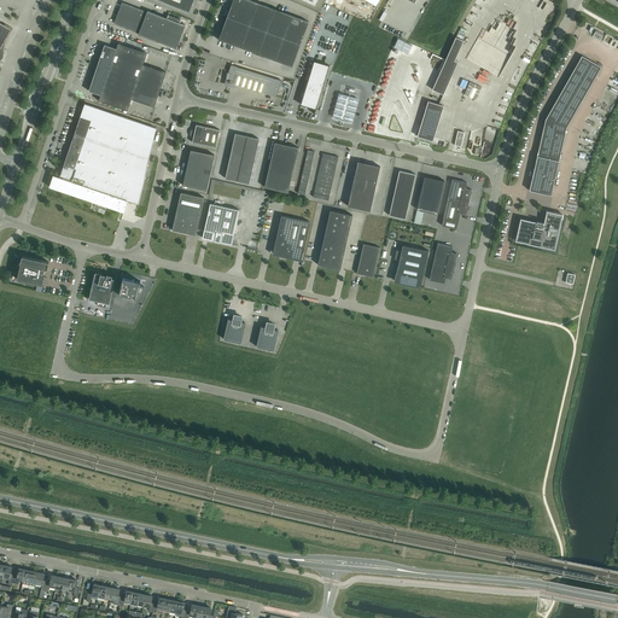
[(0,0),(0,59),(1,60),(4,57),(4,50),(5,46),(5,42),(6,40),(7,39),(13,29),(5,24),(5,25),(0,22),(0,0)]
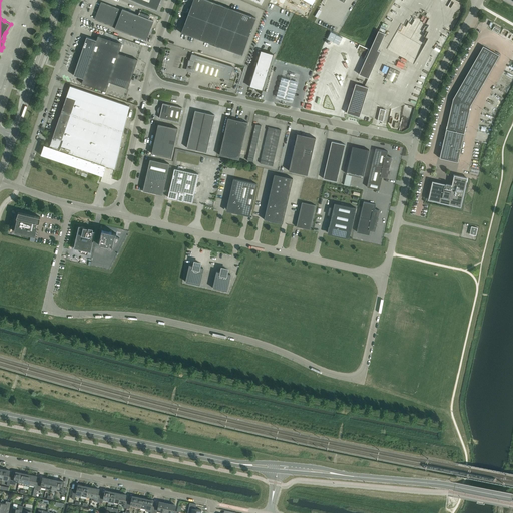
[(130,0),(156,10),(160,0),(130,0)]
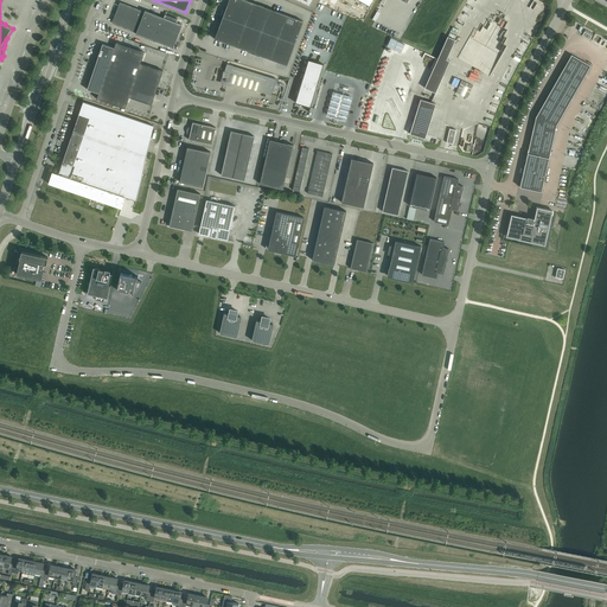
[(302,21),(246,0),(228,0),(215,39),(287,65),(302,21)]
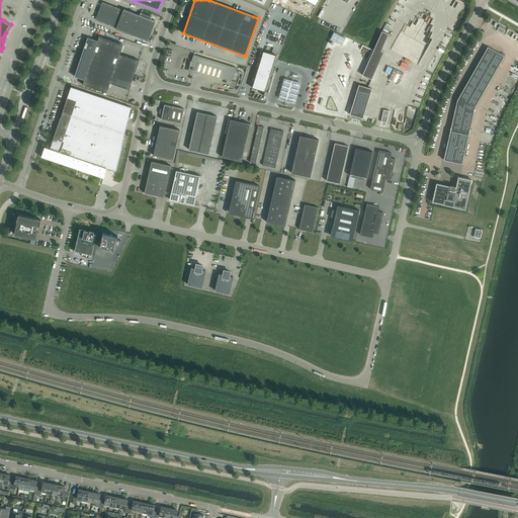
[(122,10),(102,2),(99,9),(98,8),(96,12),(98,13),(95,19),(116,27),(115,28),(148,41),(155,21),(123,9),(122,10)]
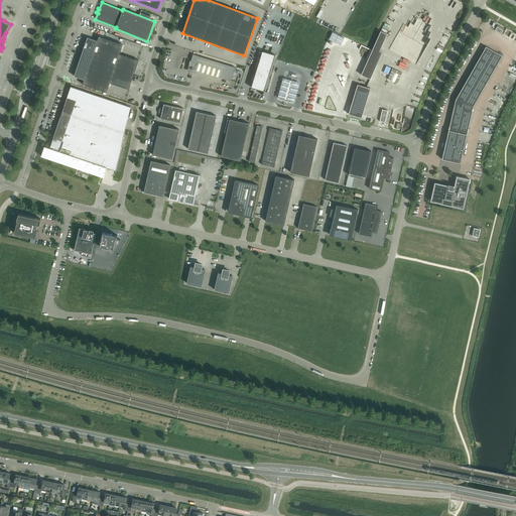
[(418,11),(416,18),(422,20),(424,13),(418,11)]
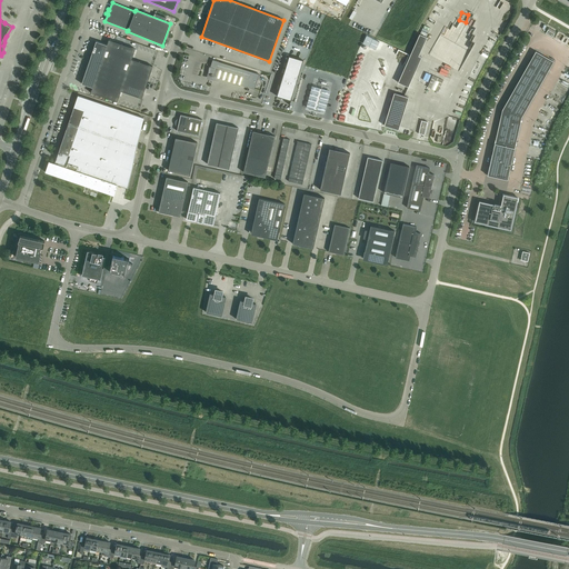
[(419,35),(411,52),(418,56),(427,38),(419,35)]
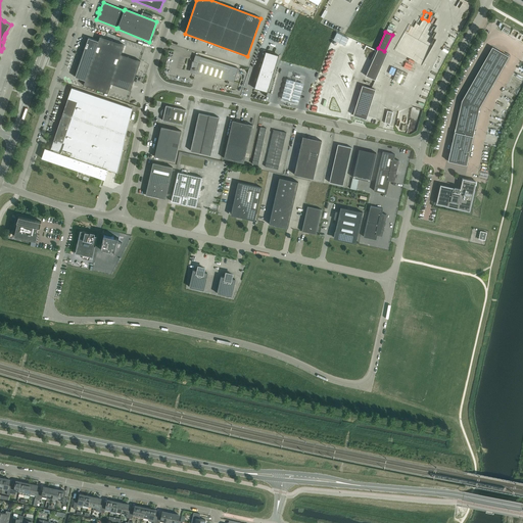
[(124,45),(99,37),(98,41),(88,38),(83,52),(84,53),(83,57),(82,57),(75,77),(85,80),(83,85),(107,93),(110,84),(130,90),(140,61),(121,54),(124,45)]
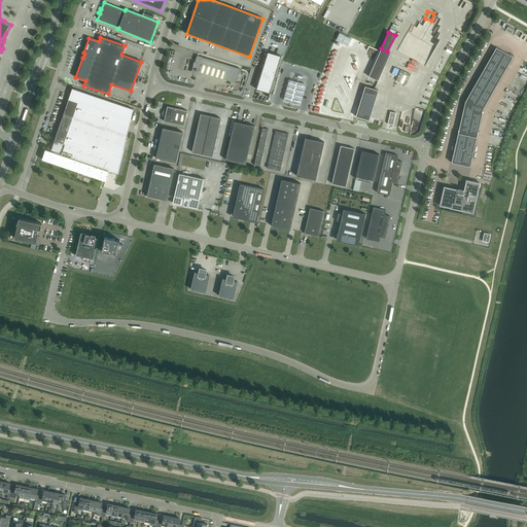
[(483,108),(513,57),(496,47),(465,102),(459,130),(458,129),(451,163),(469,167),(478,131),(483,108)]
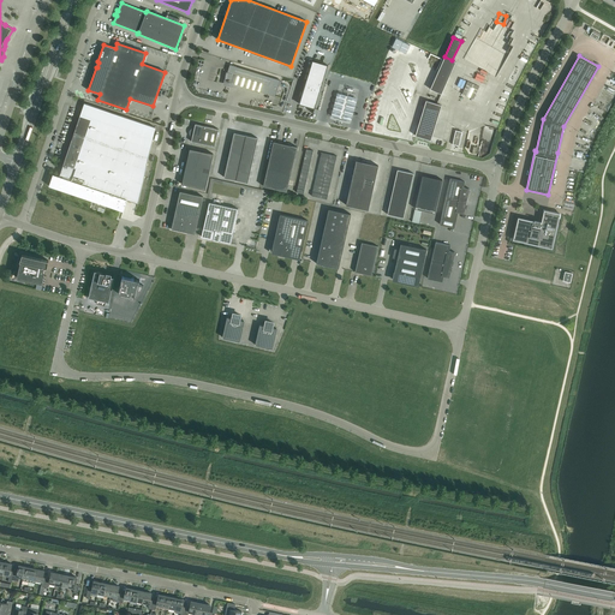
[(329,66),(314,61),(300,105),(316,109),(329,66)]
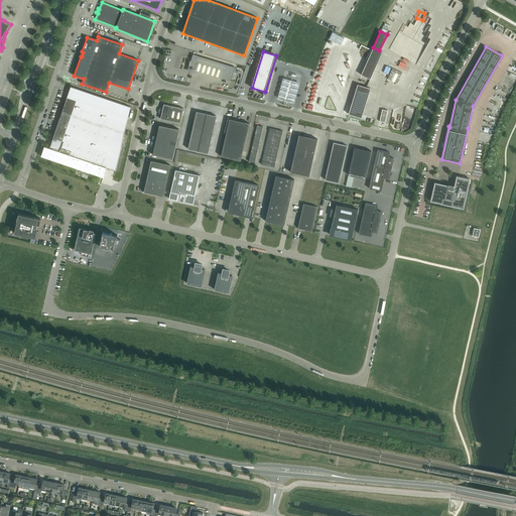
[(220,70),(218,77),(231,81),(235,68),(192,54),(190,60),(220,70)]
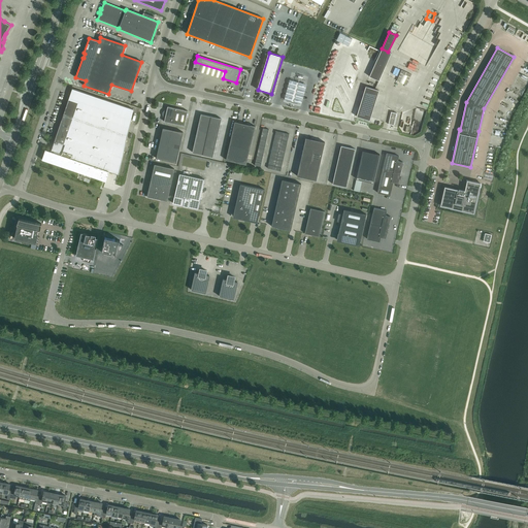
[(396,80),(406,86),(411,74),(401,70),(396,80)]
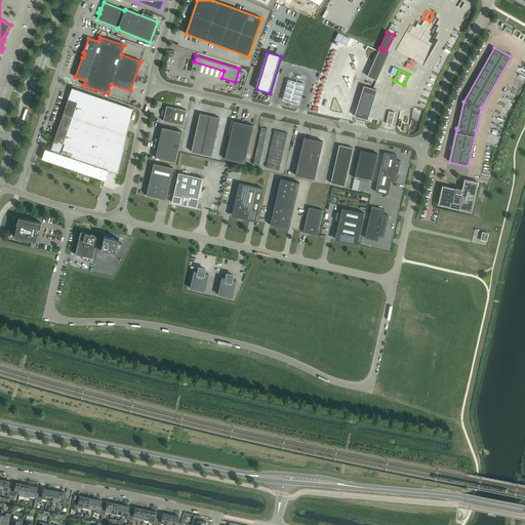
[(294,81),(289,102),(292,103),(297,82),(294,81)]
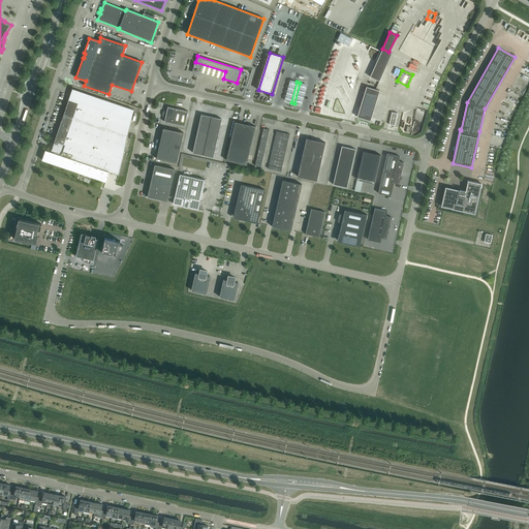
[(366,87),(356,117),(370,121),(379,91),(366,87)]
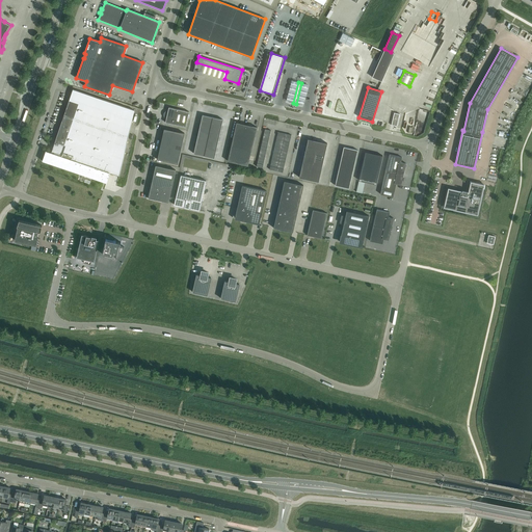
[(106,183),(113,162),(122,165),(118,176),(120,176),(134,110),(72,89),(51,153),(46,151),(42,161),(43,161),(104,182),(104,181),(107,171),(109,173),(106,183)]
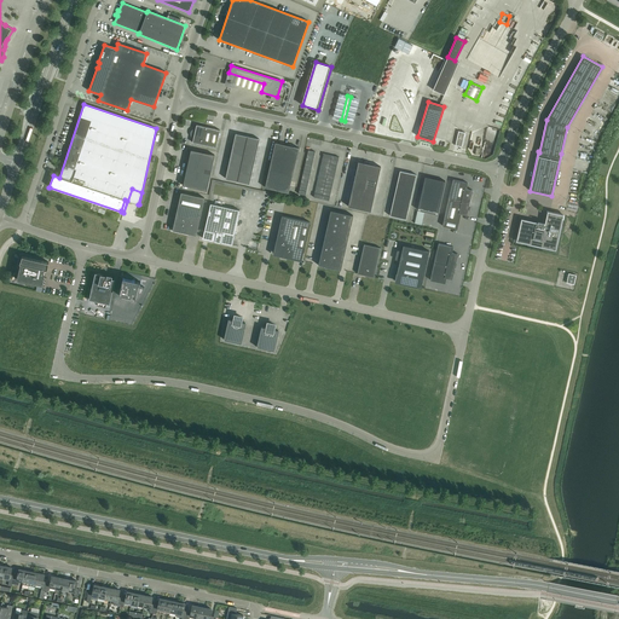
[(220,129),(196,125),(192,143),(215,148),(220,129)]
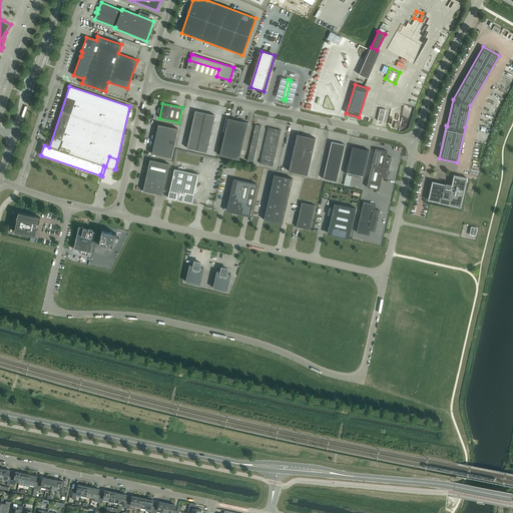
[(206,152),(207,147),(214,115),(194,110),(186,147),(206,152)]
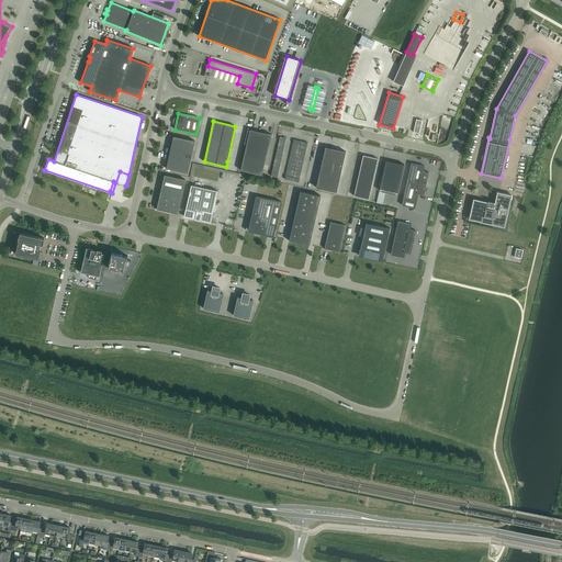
[(261,175),(266,159),(271,134),(249,130),(240,170),(261,175)]
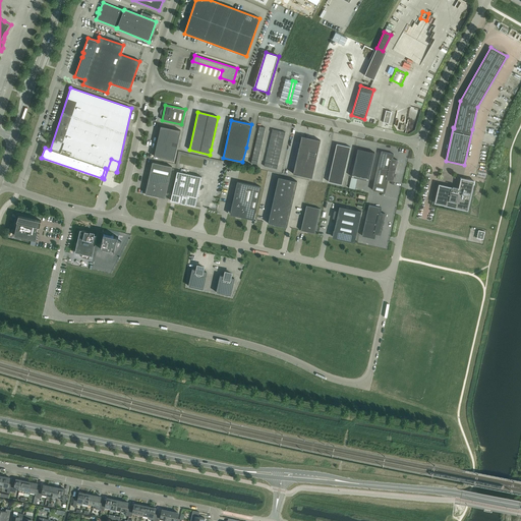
[(154,156),(173,161),(174,161),(180,130),(160,126),(154,156)]
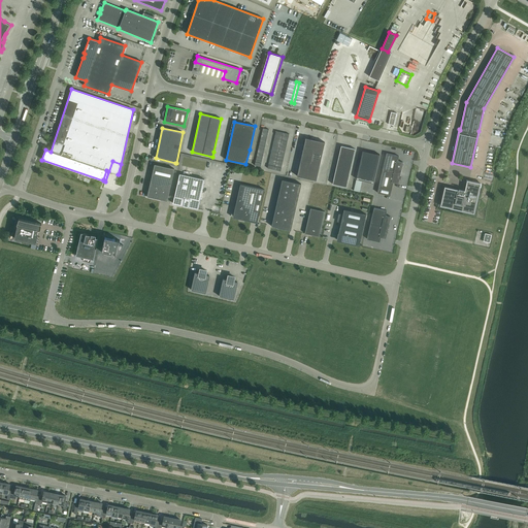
[(268,129),(263,128),(254,165),(260,166),(268,129)]
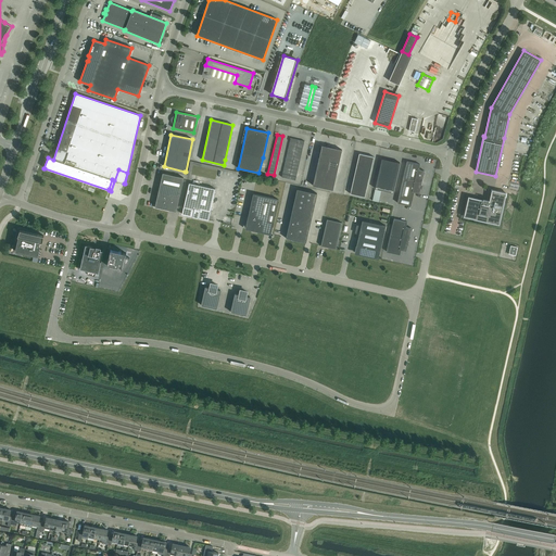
[(295,180),(304,141),(290,138),(281,177),(295,180)]
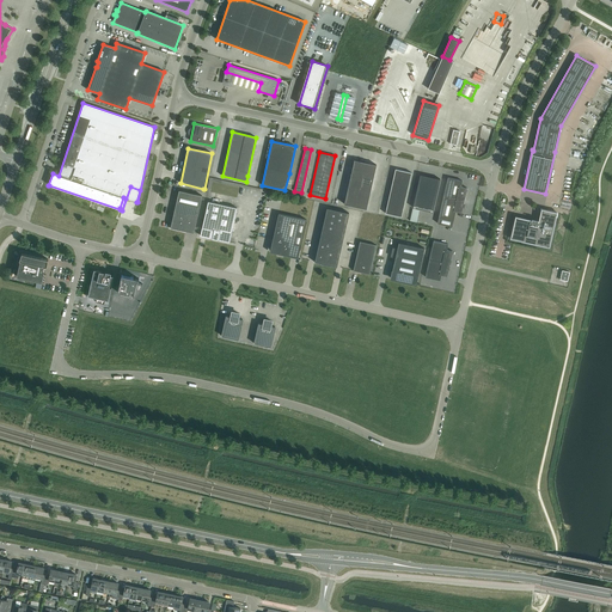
[(344,204),(366,209),(377,165),(354,159),(344,204)]
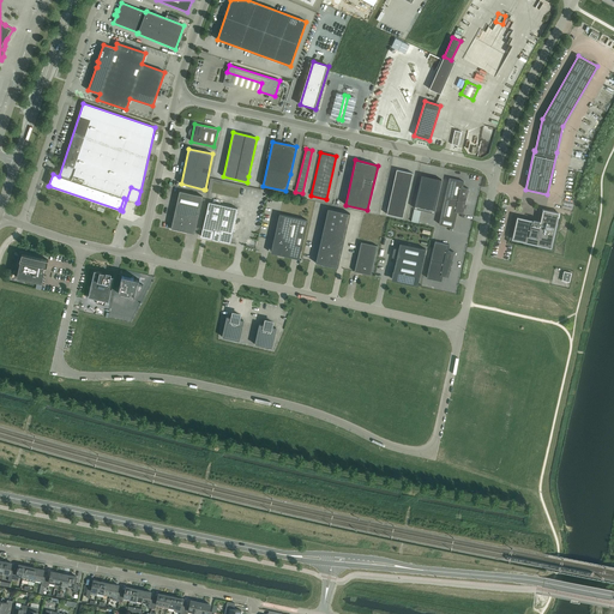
[(403,217),(413,173),(396,169),(386,214),(403,217)]
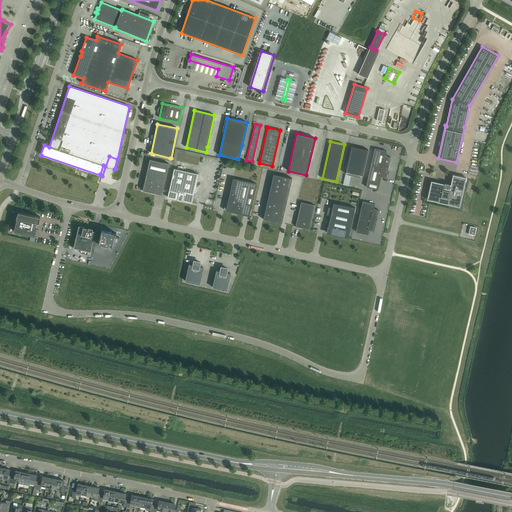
[(368,150),(351,146),(345,173),(362,177),(368,150)]
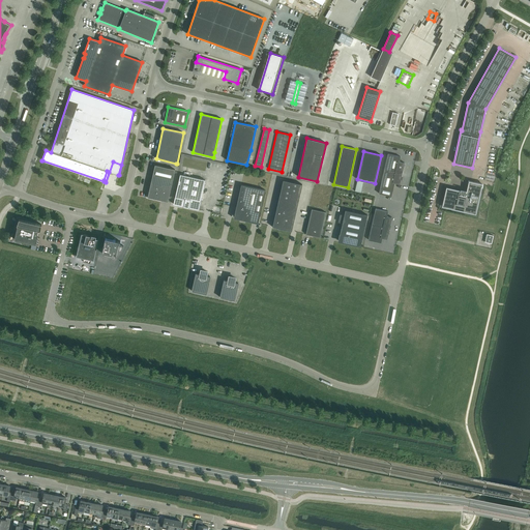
[(387,153),(384,170),(402,173),(404,163),(400,162),(401,156),(387,153)]
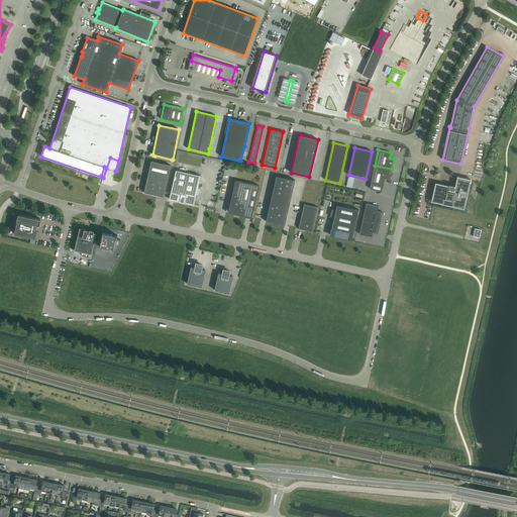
[(143,192),(164,197),(171,166),(150,161),(143,192)]
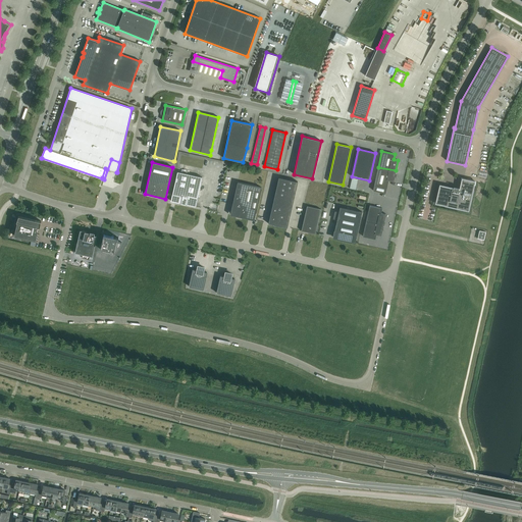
[(394,181),(396,170),(378,167),(373,191),(385,194),(388,180),(394,181)]
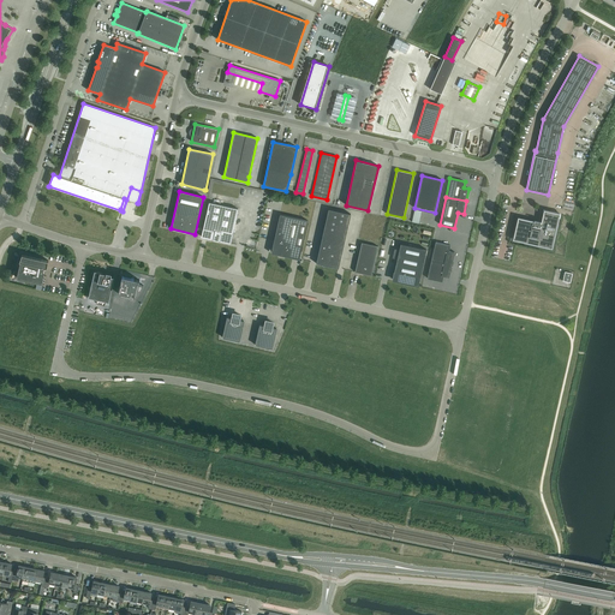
[(232,233),(238,209),(209,202),(203,228),(214,231),(213,240),(214,240),(214,239),(218,240),(218,242),(219,242),(219,240),(231,243),(232,233)]
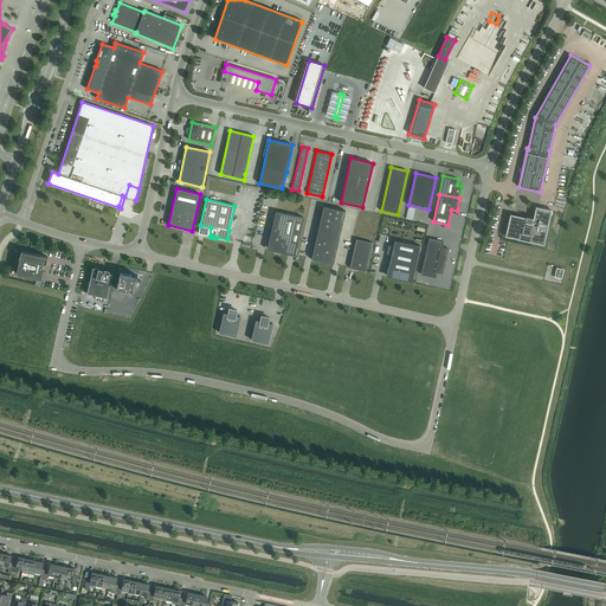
[(323,206),(311,259),(333,264),(346,211),(323,206)]
